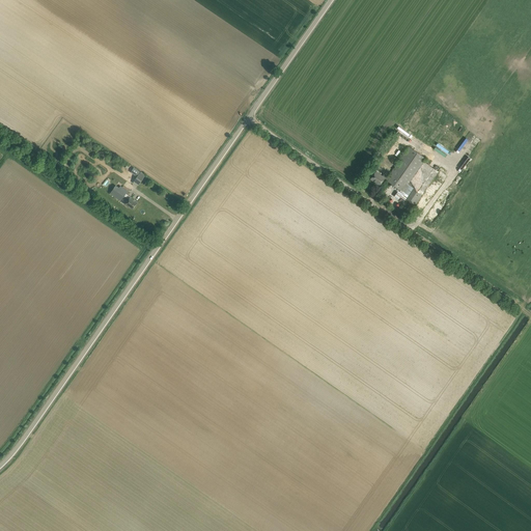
[(386,179),(402,192),(408,184),(424,161),(426,158),(409,146),(388,176),(387,179),(386,179)]
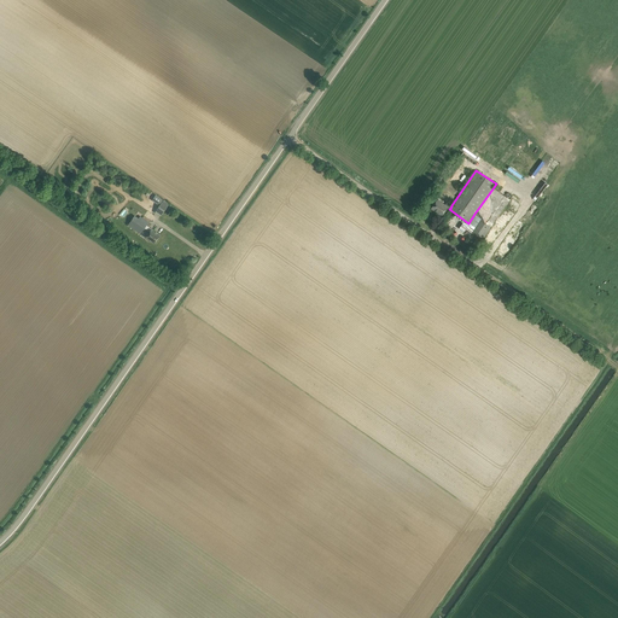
[(511,199),(494,187),(474,214),(482,219),(482,220),(491,227),(511,199)]
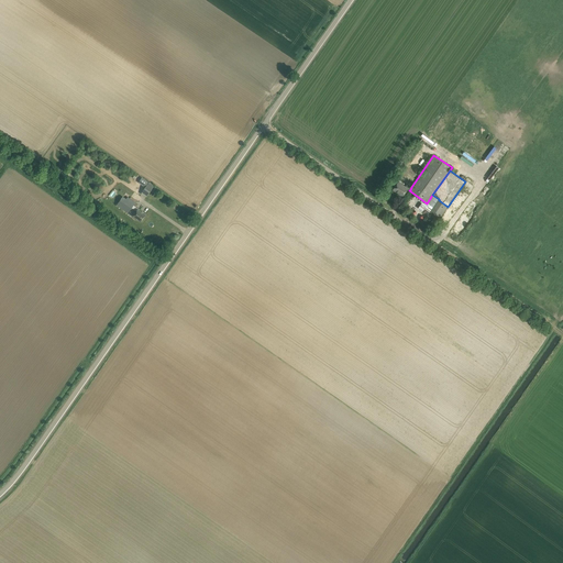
[(408,189),(410,190),(411,187),(407,184),(406,186),(399,181),(394,189),(403,196),(408,189)]
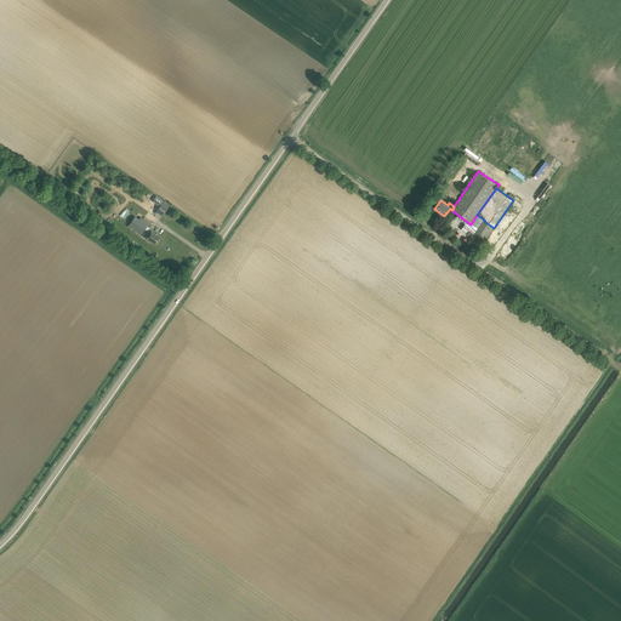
[(157,212),(163,216),(170,205),(164,201),(157,212)]
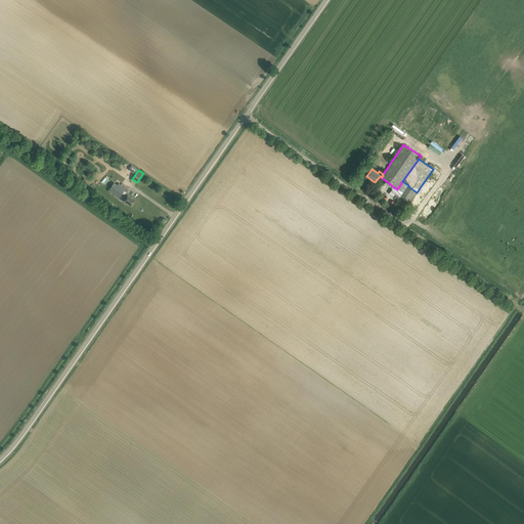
[(402,181),(397,189),(403,193),(408,186),(408,185),(402,181)]
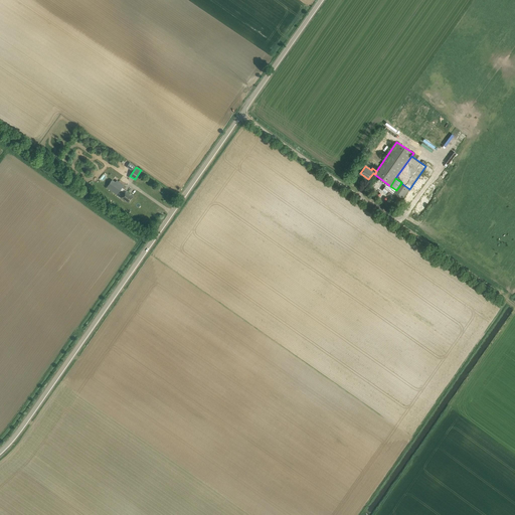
[(110,190),(117,195),(120,191),(124,194),(121,197),(129,203),(133,196),(126,191),(125,192),(121,190),(124,185),(117,180),(110,190)]
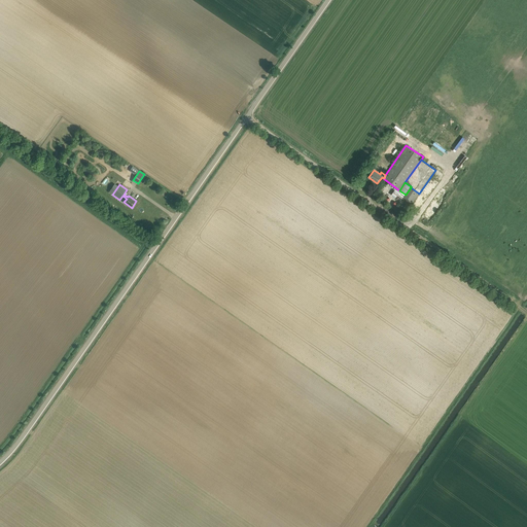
[(403,198),(412,204),(419,194),(411,187),(406,195),(403,198)]
